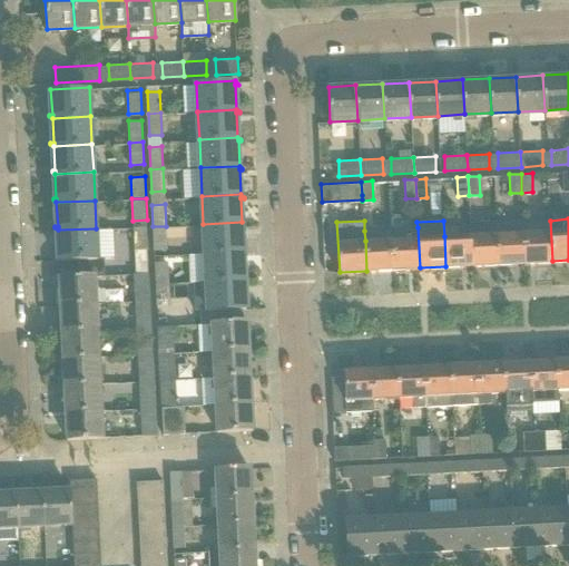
[(470,222),(470,225),(472,265),(499,264),(497,223),(497,221),(470,222)]
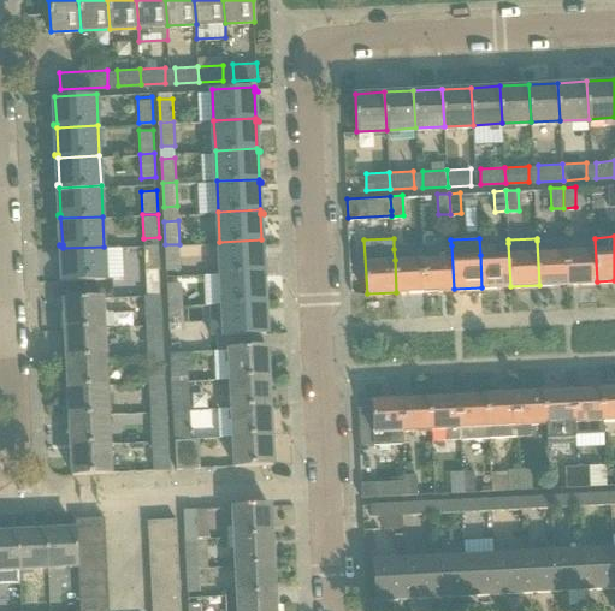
[(595,238),(566,239),(568,283),(597,282),(595,238)]
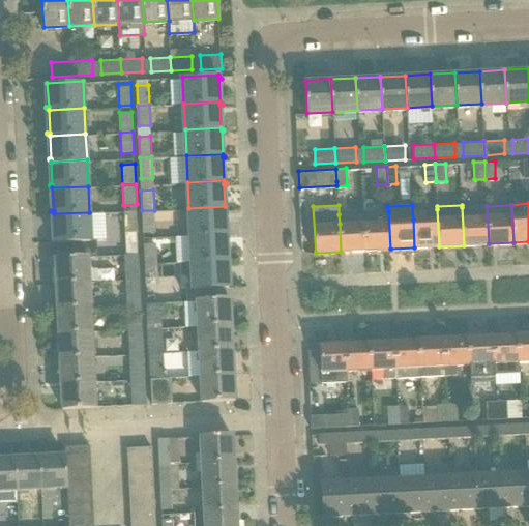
[(188,208),(190,234),(227,233),(225,210),(228,210),(228,209),(225,209),(225,206),(188,208)]
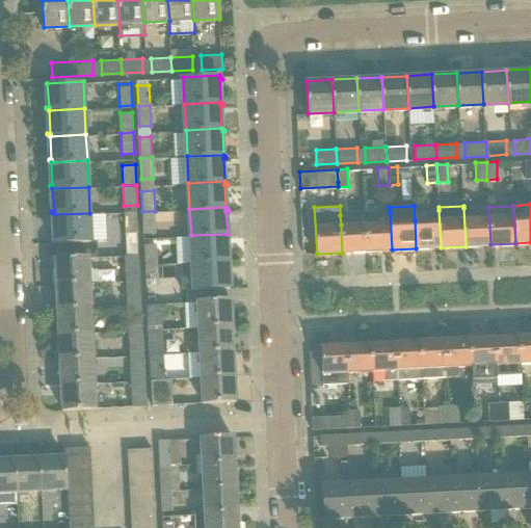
[(488,207),(463,208),(466,246),(490,244),(488,207)]
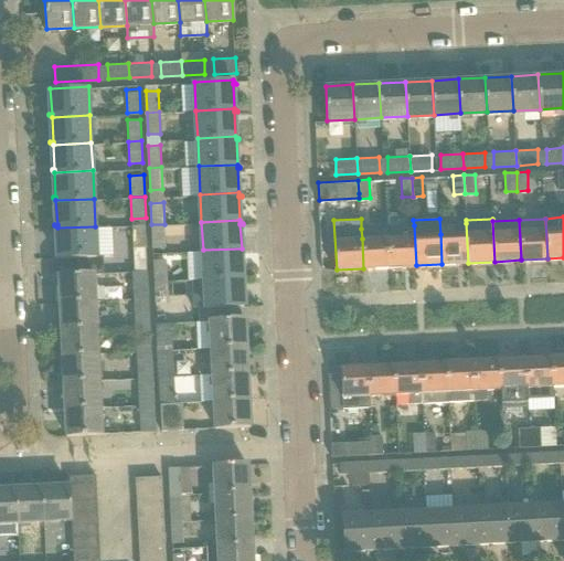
[(146,223),(131,224),(132,246),(147,245),(146,223)]
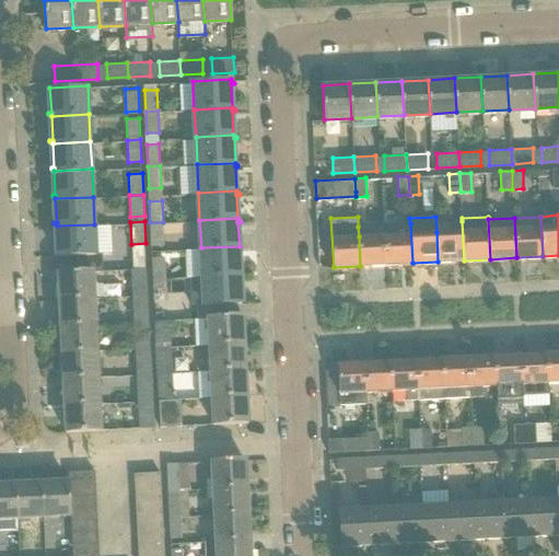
[(450,232),(437,232),(438,262),(464,261),(462,221),(450,221),(450,232)]
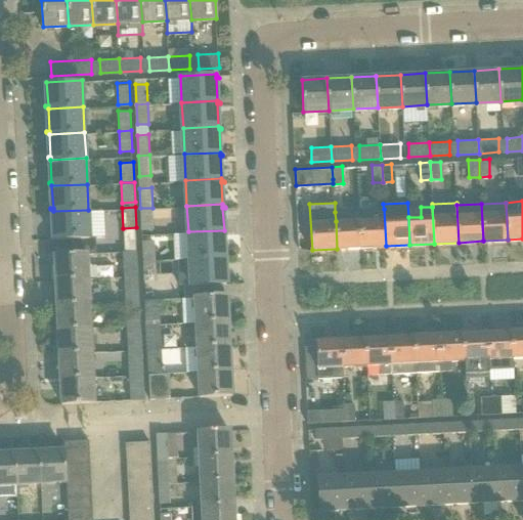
[(153,208),(140,208),(141,228),(154,227),(153,208)]
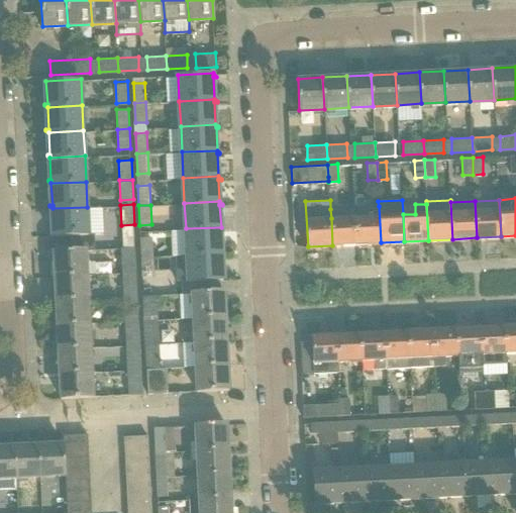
[(379,206),(354,208),(356,244),(381,242),(379,206)]
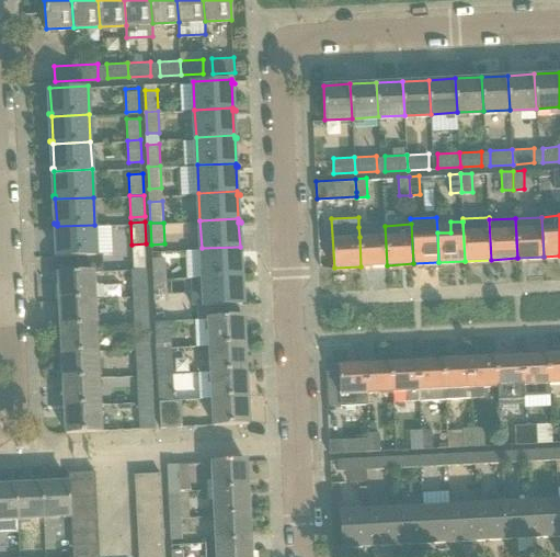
[(77,253),(78,271),(94,270),(103,270),(103,252),(95,253),(94,225),(57,226),(58,250),(55,250),(56,251),(58,251),(58,254),(77,253)]
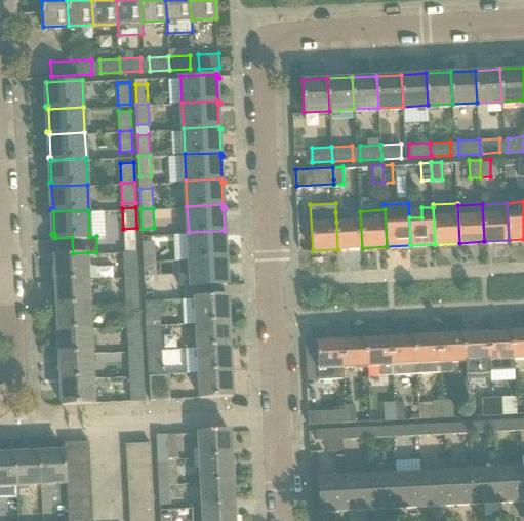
[(335,212),(336,222),(337,249),(362,248),(360,211),(335,212)]
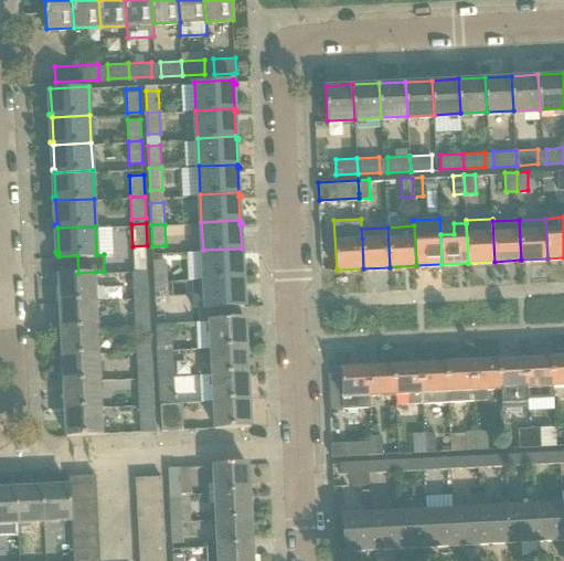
[(203,250),(204,278),(243,276),(242,252),(244,252),(244,251),(242,251),(242,249),(203,250)]
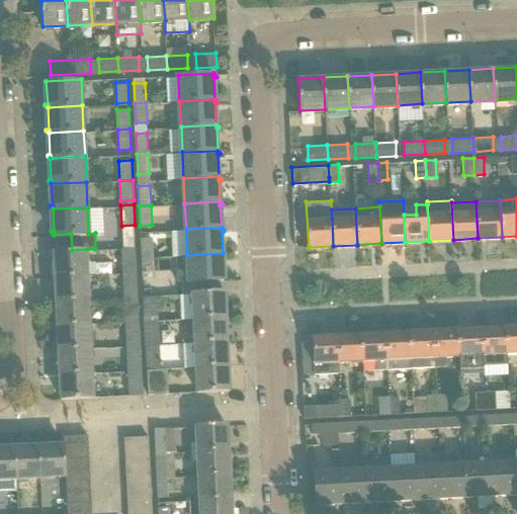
[(153,237),(141,237),(142,256),(154,256),(153,237)]
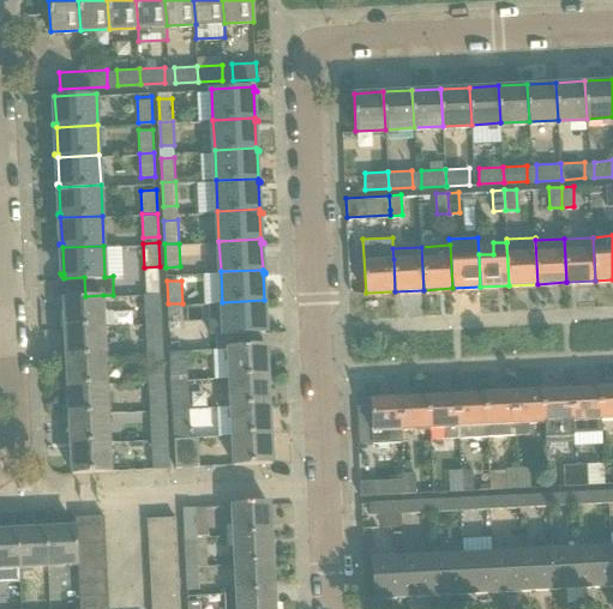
[(145,293),(146,318),(162,317),(161,293),(145,293)]
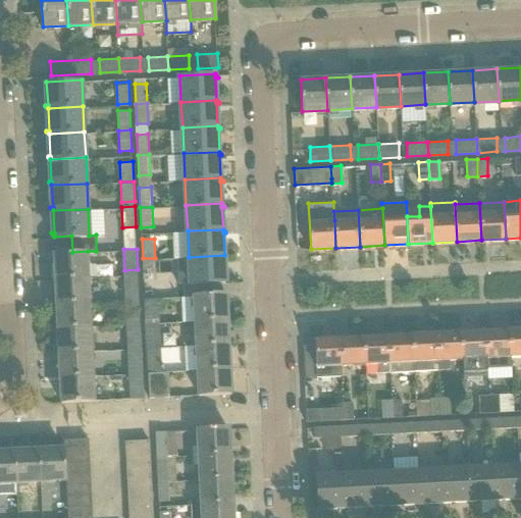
[(55,253),(56,277),(89,276),(88,251),(72,252),(55,253)]
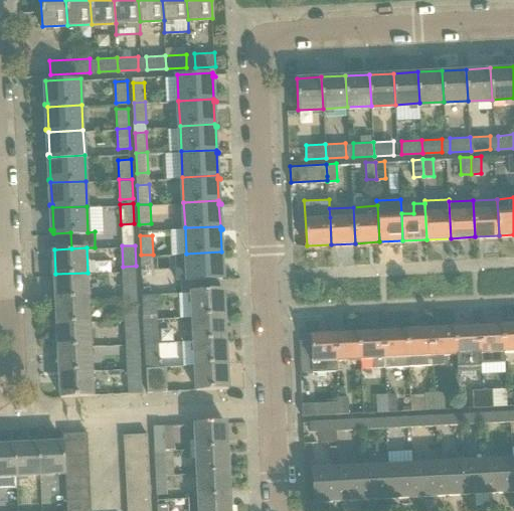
[(181,292),(191,291),(220,290),(219,278),(222,278),(221,254),(223,254),(223,253),(221,253),(221,251),(186,253),(187,280),(181,280),(181,292)]
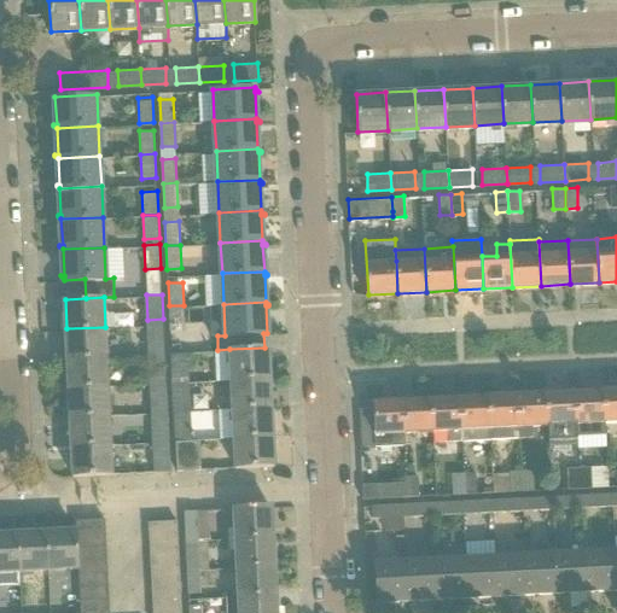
[(184,305),(169,305),(169,328),(184,327),(184,305)]
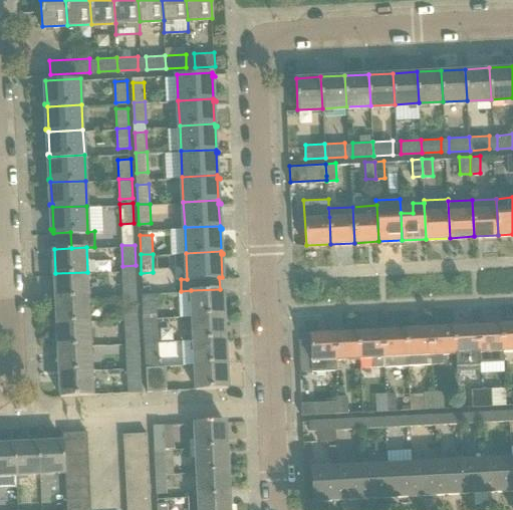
[(55,273),(56,297),(88,296),(87,272),(55,273)]
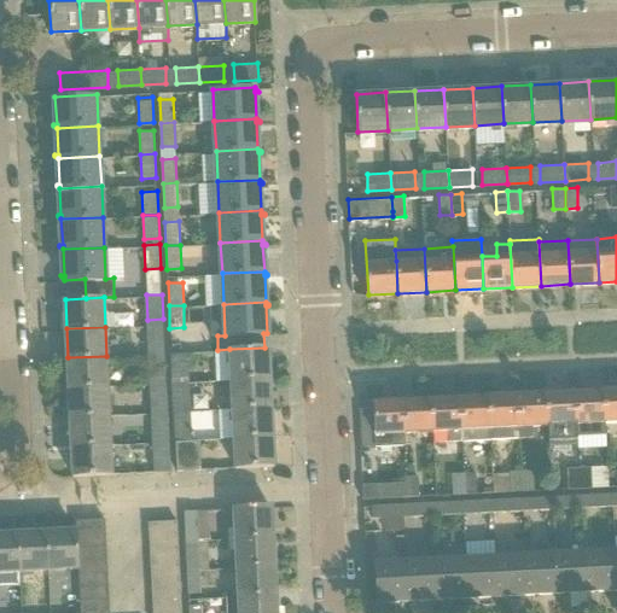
[(164,328),(147,330),(149,354),(166,352),(164,328)]
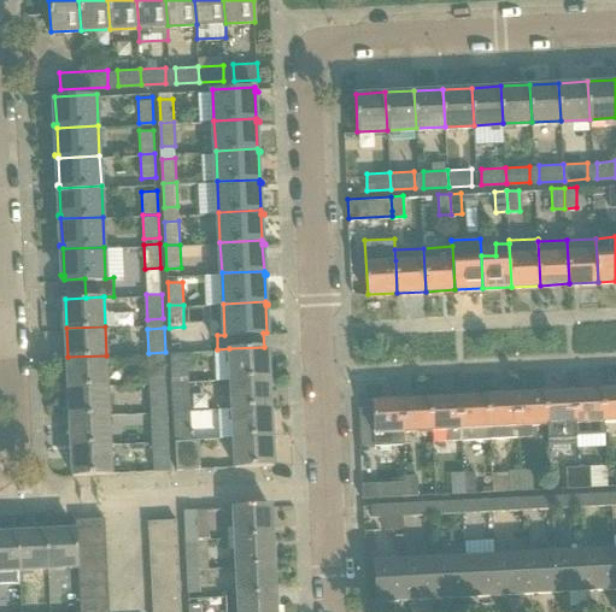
[(229,348),(230,378),(269,376),(268,346),(264,347),(229,348)]
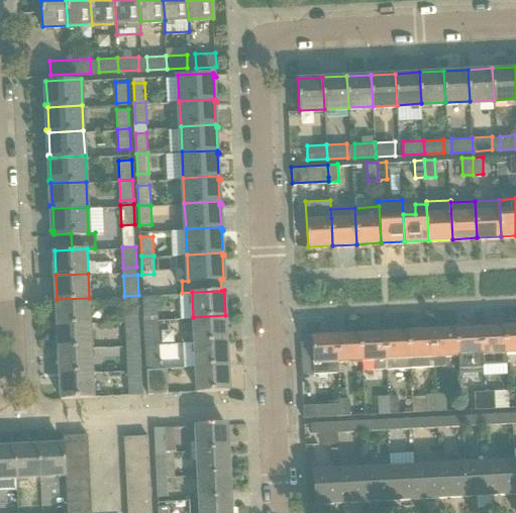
[(142,294),(143,315),(159,314),(157,293),(142,294)]
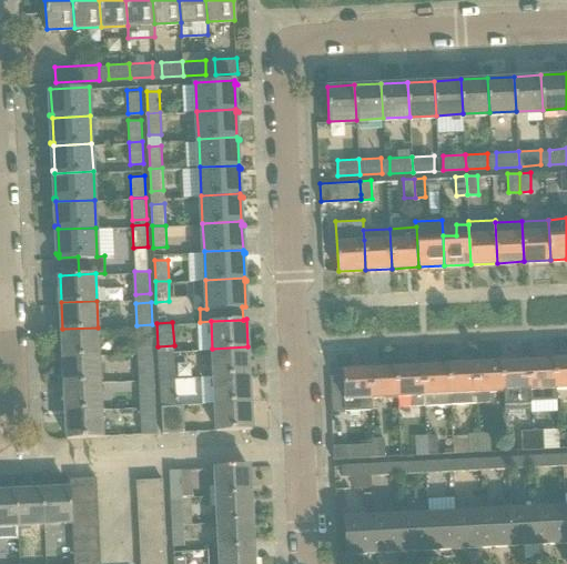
[(152,324),(137,325),(137,346),(152,345),(152,324)]
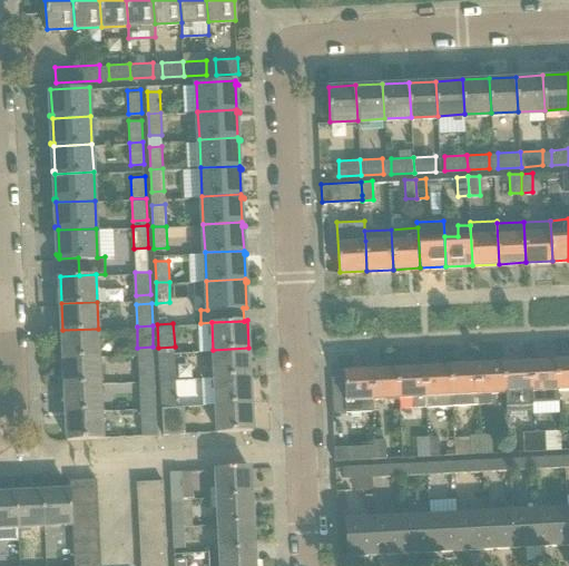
[(62,330),(64,357),(100,355),(98,329),(62,330)]
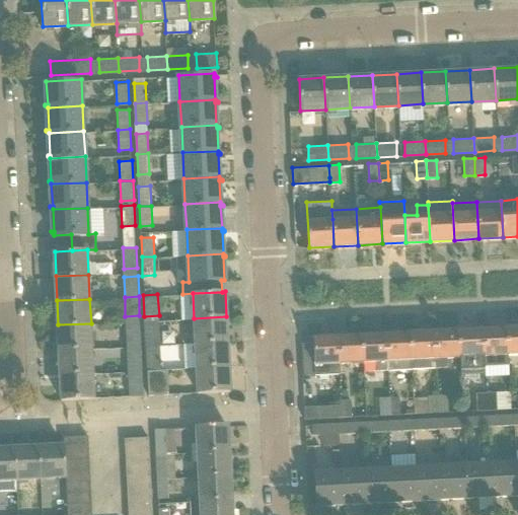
[(194,318),(195,343),(228,341),(226,316),(194,318)]
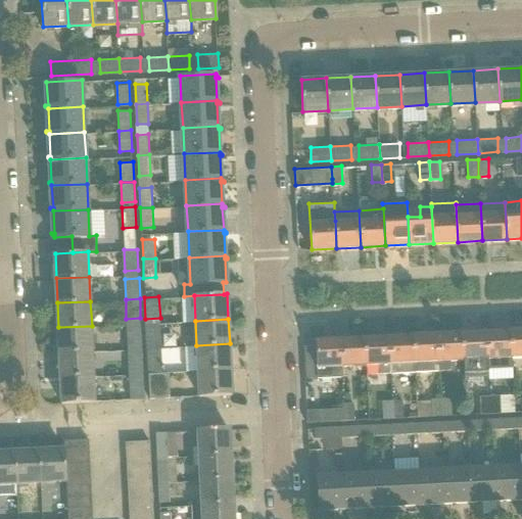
[(58,327),(60,351),(93,350),(92,326),(58,327)]
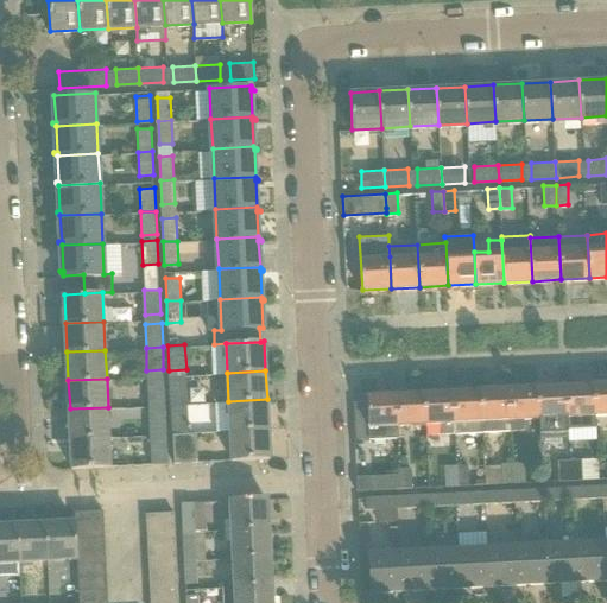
[(147,379),(149,405),(165,404),(164,379),(147,379)]
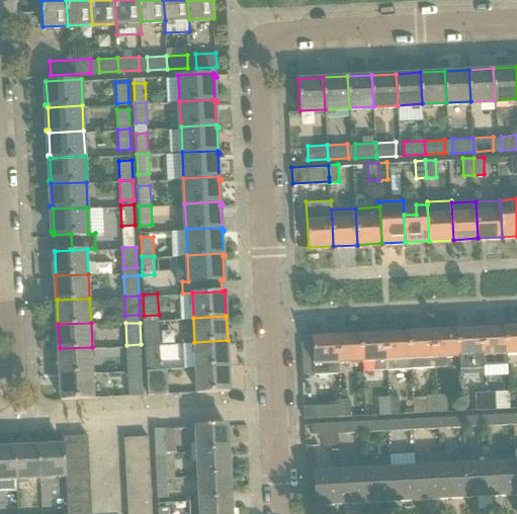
[(159,324),(145,325),(146,344),(160,343),(159,324)]
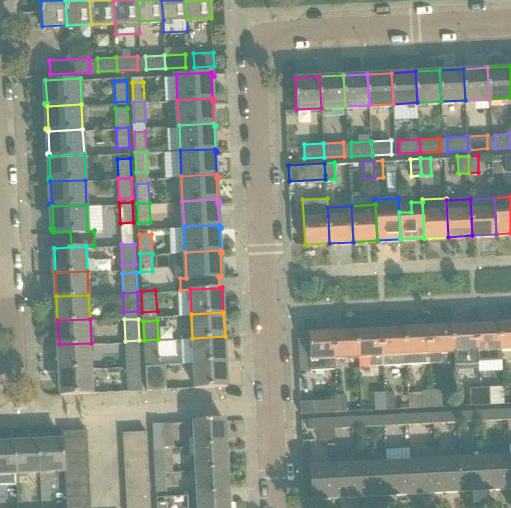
[(510,321),(500,322),(501,349),(510,348),(510,321)]
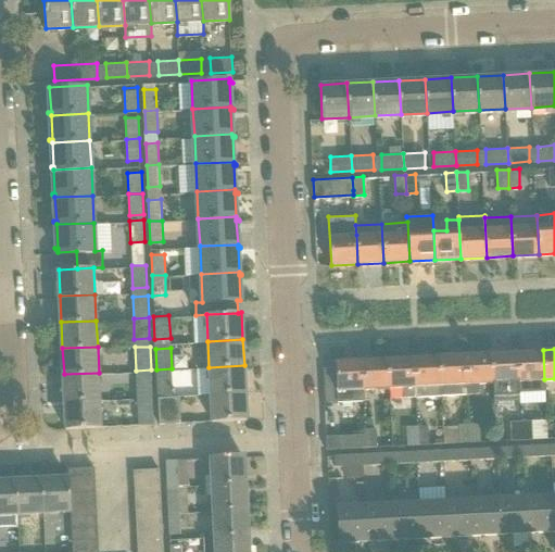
[(543,350),(517,352),(519,380),(519,390),(545,389),(544,379),(543,350)]
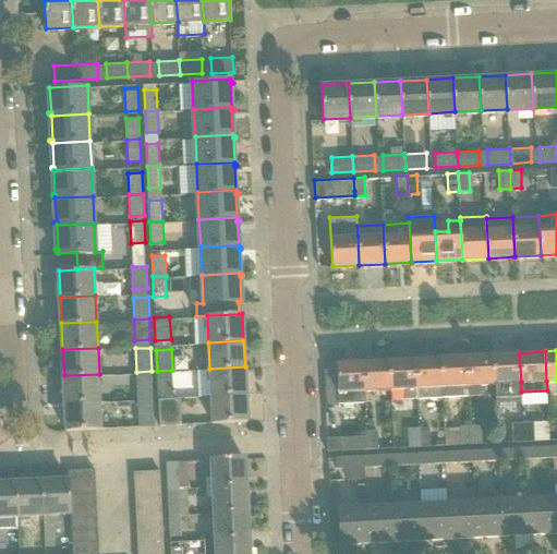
[(519,353),(493,354),(495,383),(496,400),(521,399),(521,392),(521,382),(519,353)]
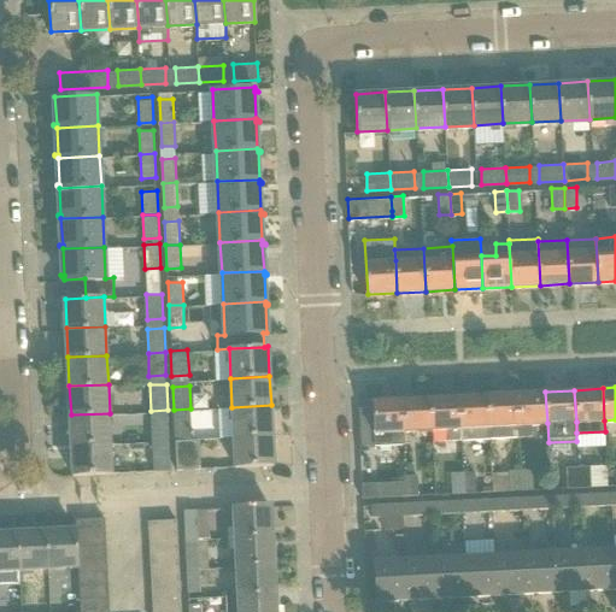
[(545,392),(517,393),(518,435),(532,434),(531,424),(547,423),(545,392)]
